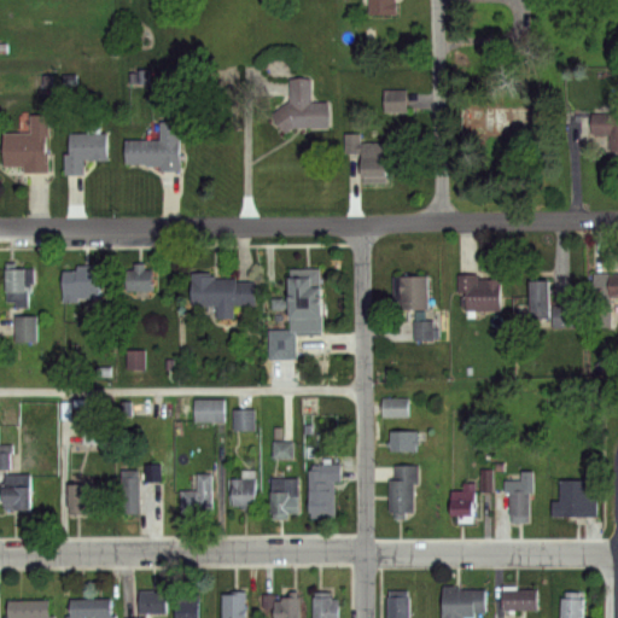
[(368,0),(395,0),(396,19),(369,21),(368,0)]
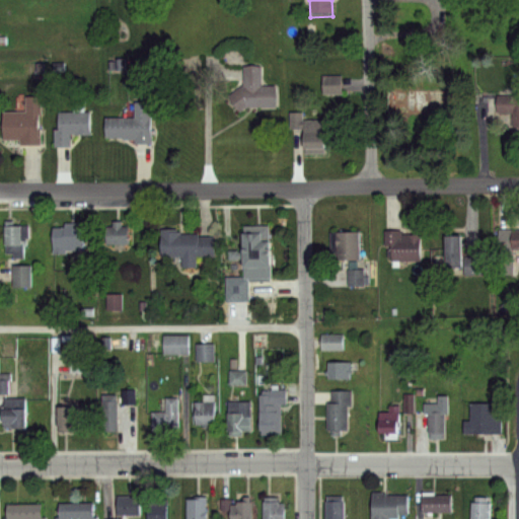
[(242,64),(258,64),(262,85),(274,86),(276,105),(246,105),(237,113),(227,95),(243,83),(242,64)]
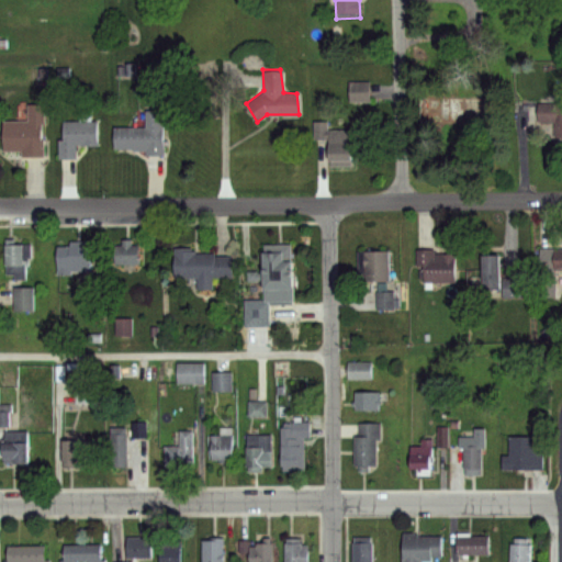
[(368,102),(368,81),(347,81),(347,102),(368,102)]
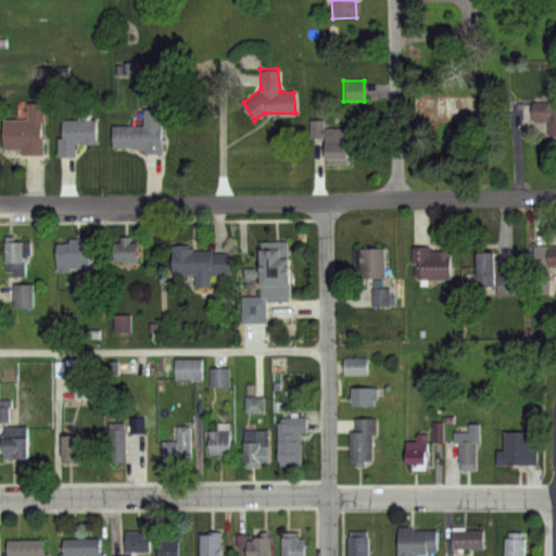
[(420,98),(477,98),(477,119),(420,119),(420,98)]
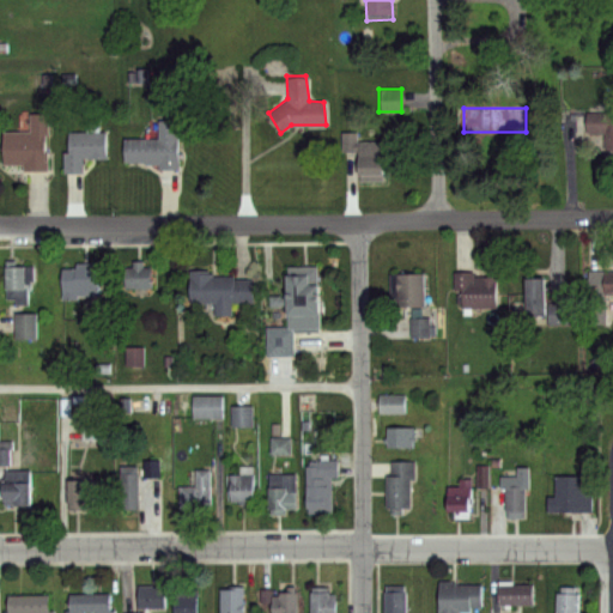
[(588,110),(612,110),(612,150),(606,150),(606,131),(589,131),(588,110)]
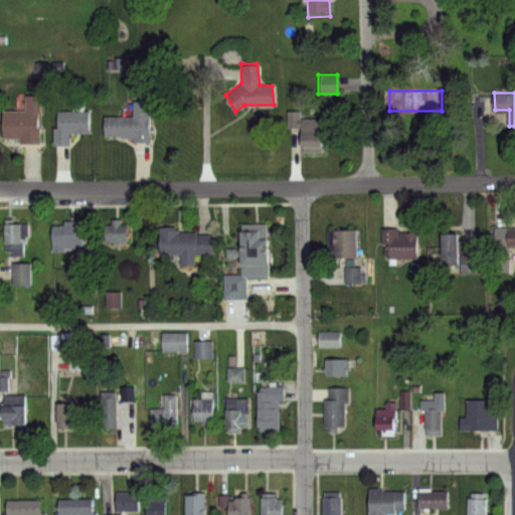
[(26,98),(39,98),(39,144),(18,144),(18,135),(3,136),(2,114),(26,114),(26,98)]
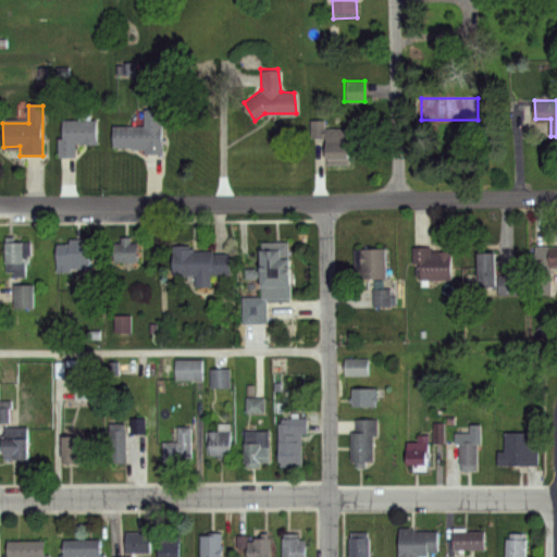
[(140,107),(158,107),(159,153),(145,153),(145,147),(110,148),(110,124),(140,123),(140,107)]
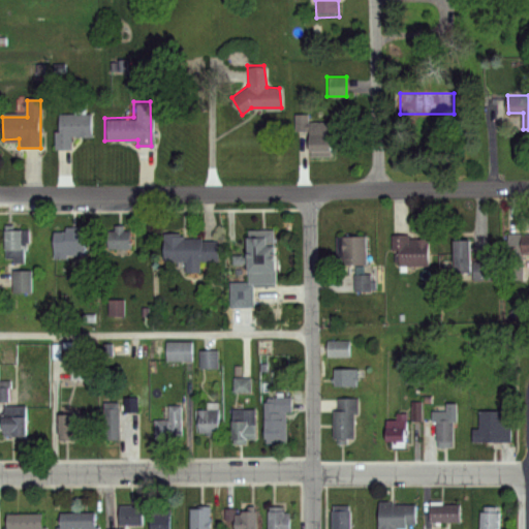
[(59,115),(89,114),(89,136),(70,136),(70,149),(54,149),(53,130),(59,130),(59,115)]
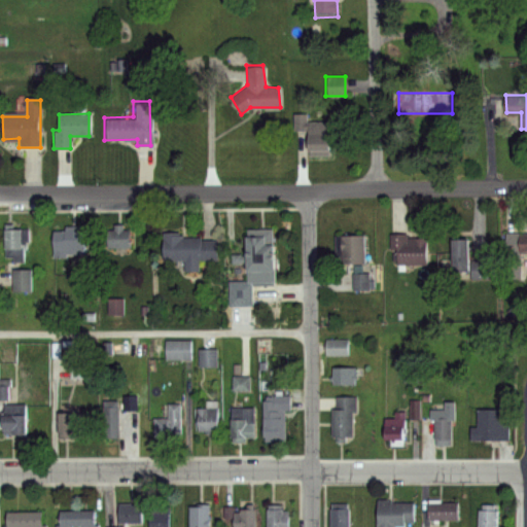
[(309,121),(328,121),(329,152),(310,153),(309,121)]
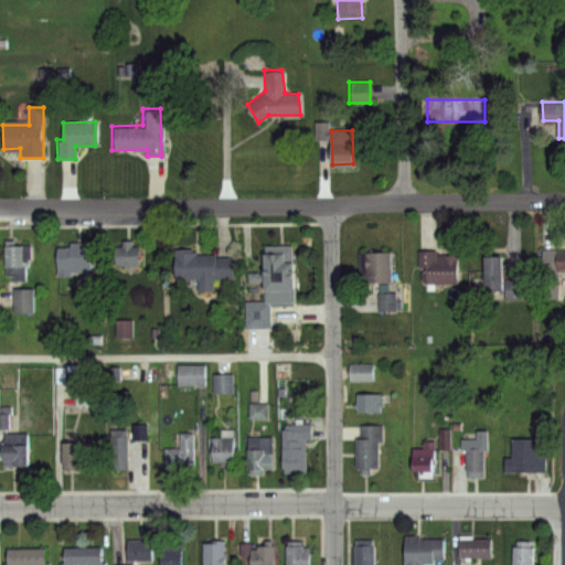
[(55,246),(67,245),(67,240),(89,240),(92,279),(81,279),(81,270),(68,272),(68,277),(57,277),(55,246)]
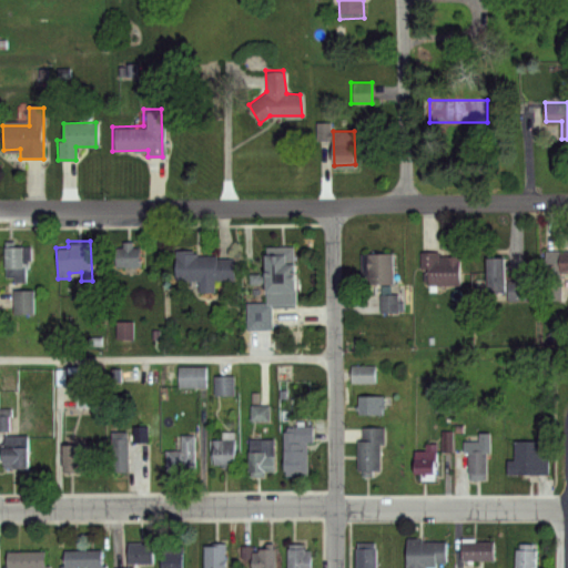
[(4,243),(31,242),(32,261),(27,261),(28,282),(7,283),(4,243)]
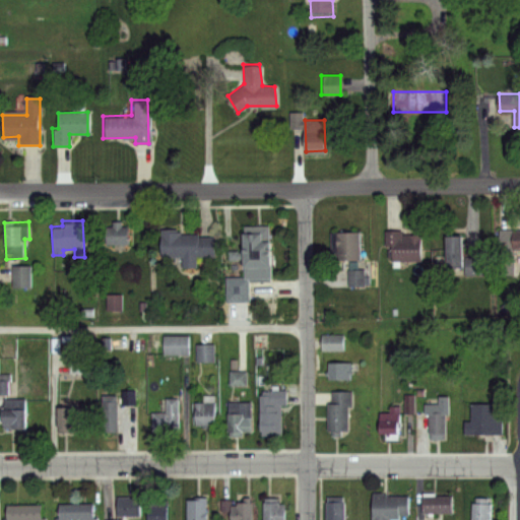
[(113,221),(119,221),(119,226),(128,225),(129,245),(125,246),(125,250),(118,251),(118,242),(106,243),(105,229),(113,228),(113,221)]
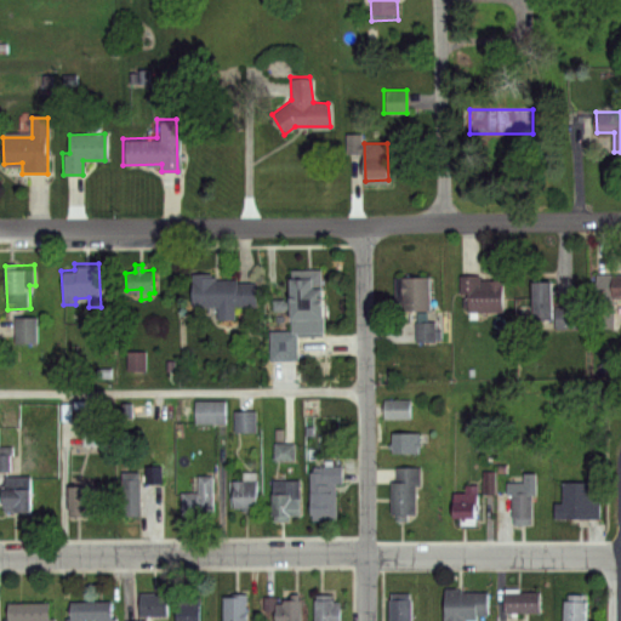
[(290,269),(320,268),(323,331),(290,332),(290,312),(272,312),(271,300),(288,300),(288,279),(290,278),(290,269)]
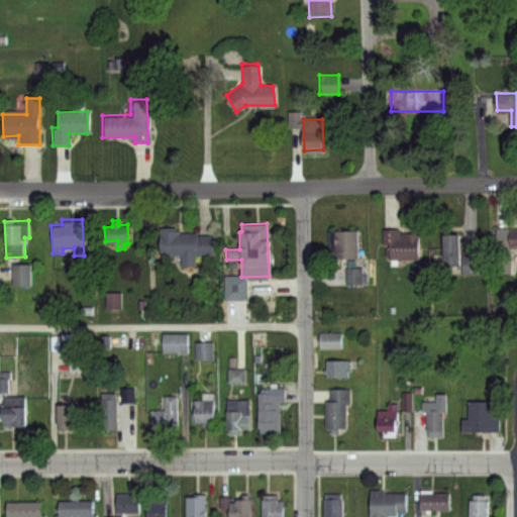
[(383,228),(399,228),(399,231),(419,231),(419,256),(388,256),(388,243),(383,243),(383,228)]
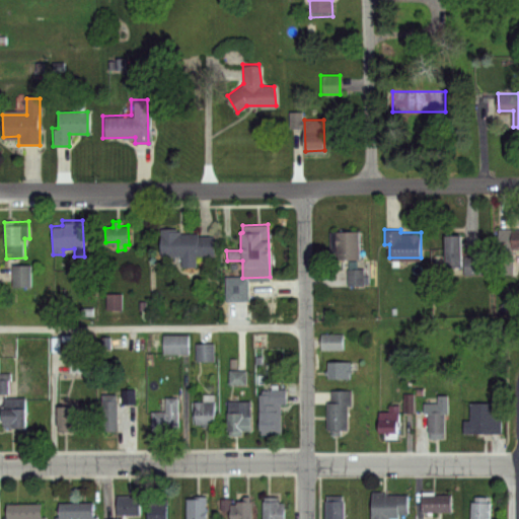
[(499,229),(518,229),(518,249),(511,249),(512,274),(500,274),(499,229)]
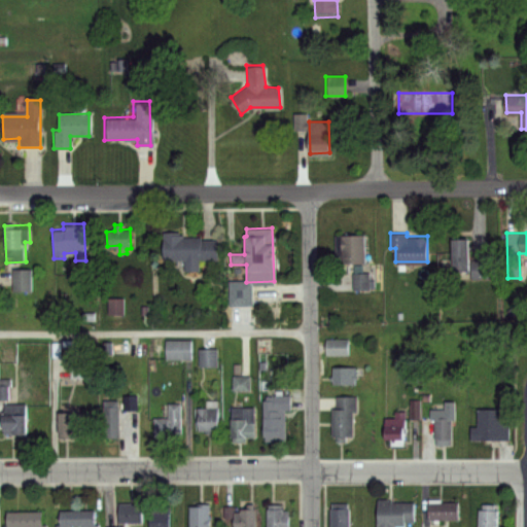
[(163,234),(182,234),(182,238),(217,238),(217,260),(199,260),(199,271),(183,271),(183,258),(164,258),(163,234)]
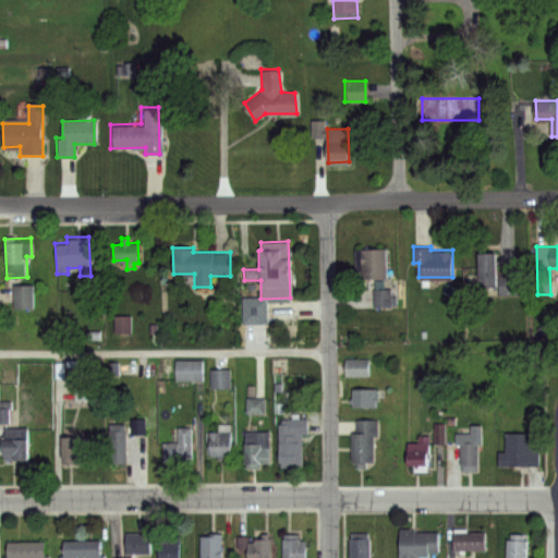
[(355,249),(386,249),(386,278),(355,279),(355,249)]
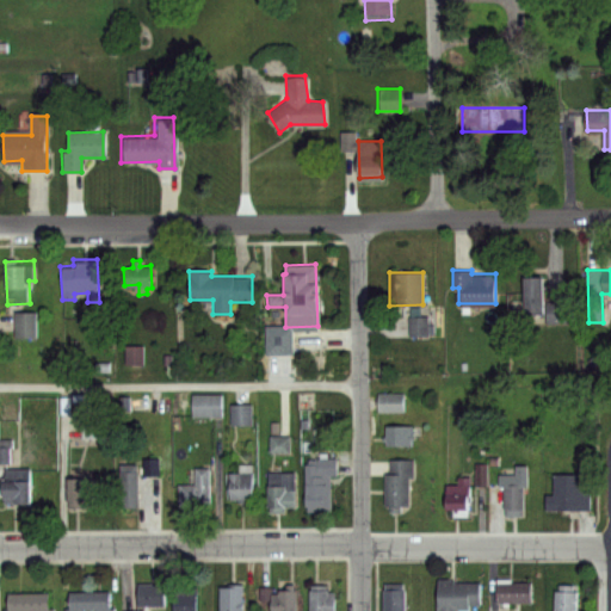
[(524,276),(542,276),(543,302),(573,301),(574,323),(545,325),(545,313),(525,314),(524,276)]
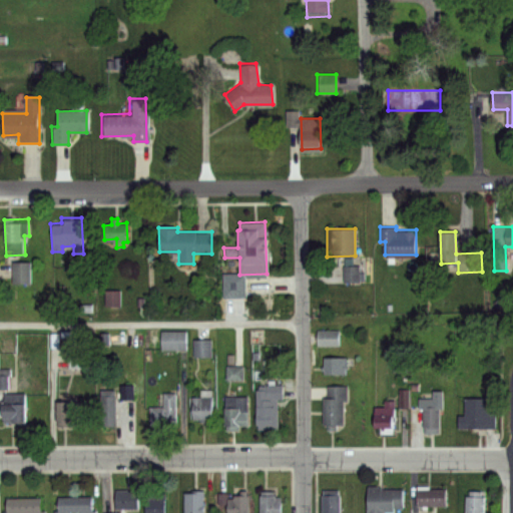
[(13,263),(30,262),(31,283),(14,284),(13,263)]
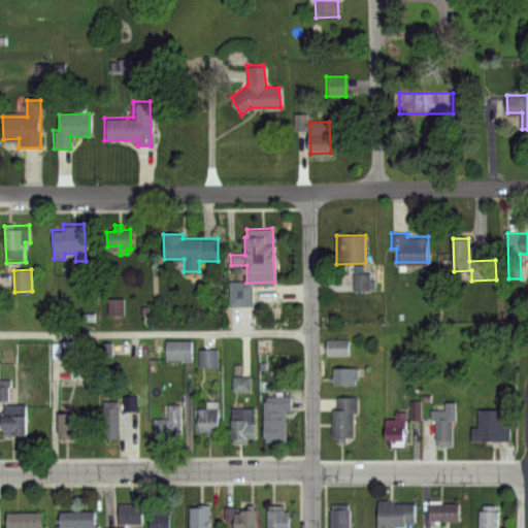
[(353,273),(368,273),(368,290),(353,290),(353,273)]
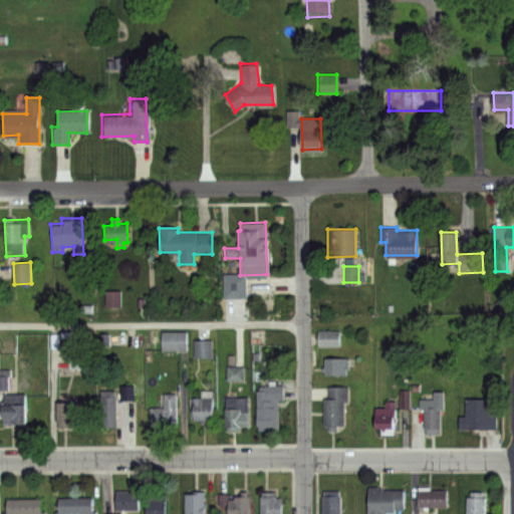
[(243,298),(225,298),(225,316),(243,316),(243,298)]
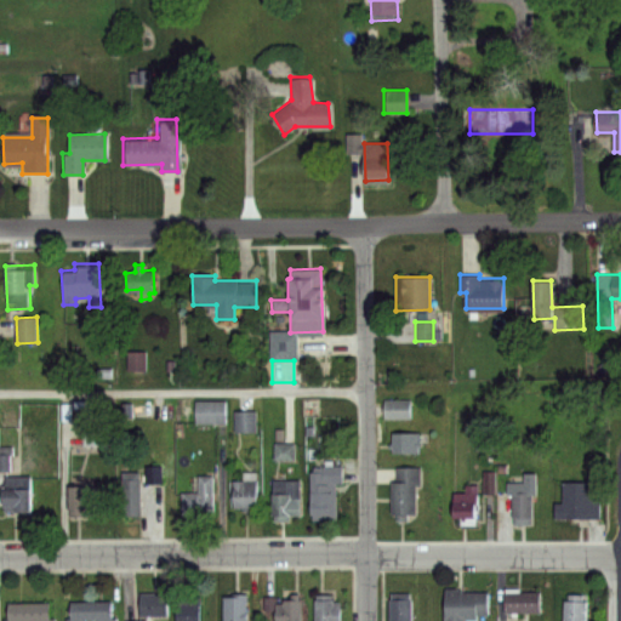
[(385,399),(411,399),(411,419),(385,420),(385,399)]
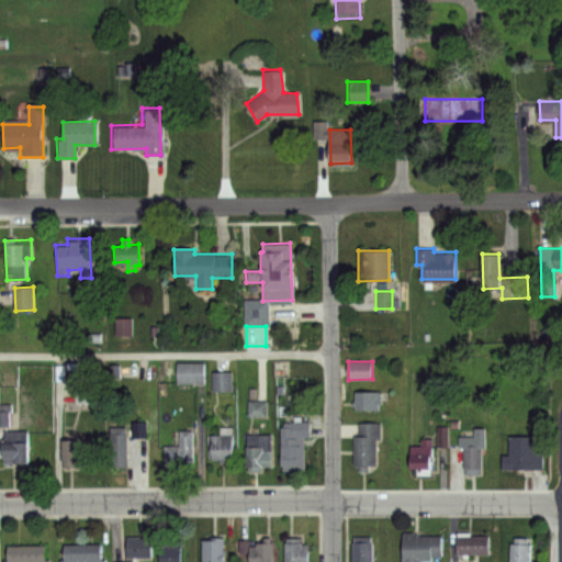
[(177,362),(203,362),(204,383),(177,383),(177,362)]
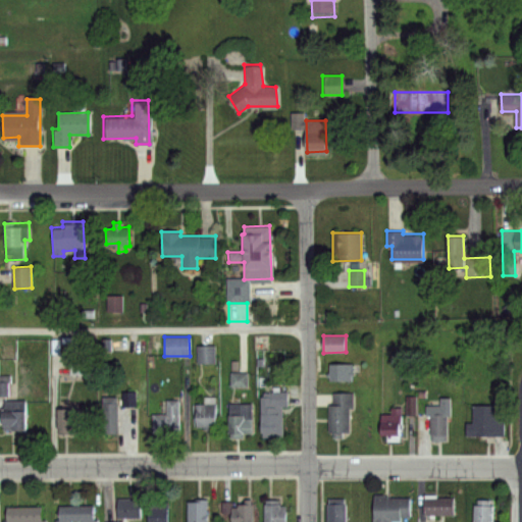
[(214,363),(214,345),(196,345),(196,363),(214,363)]
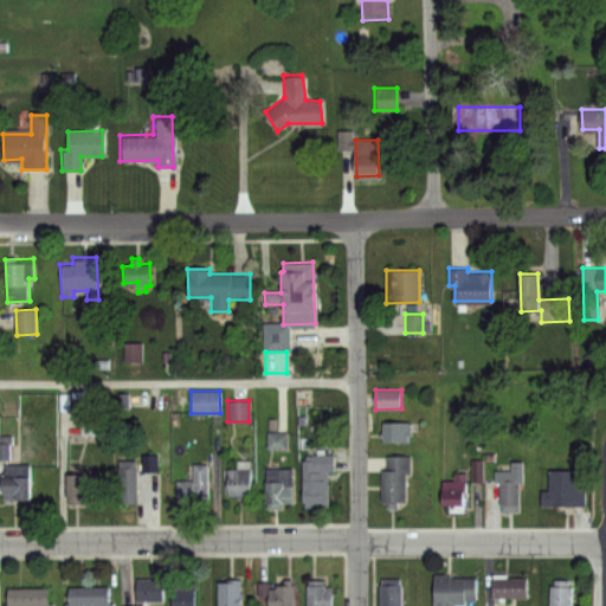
[(382,421),(407,421),(407,442),(382,442),(382,421)]
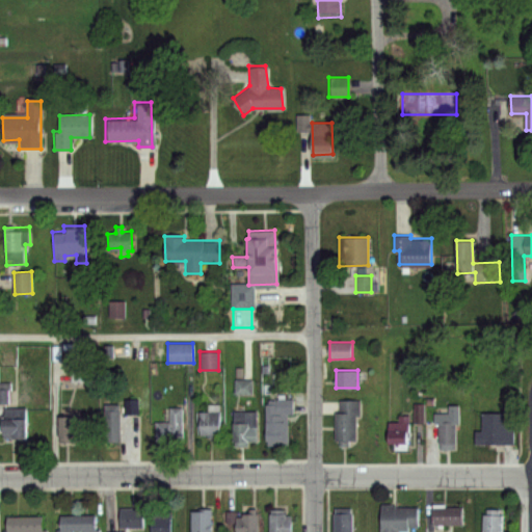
[(137,399),(123,399),(123,414),(137,414),(137,399)]
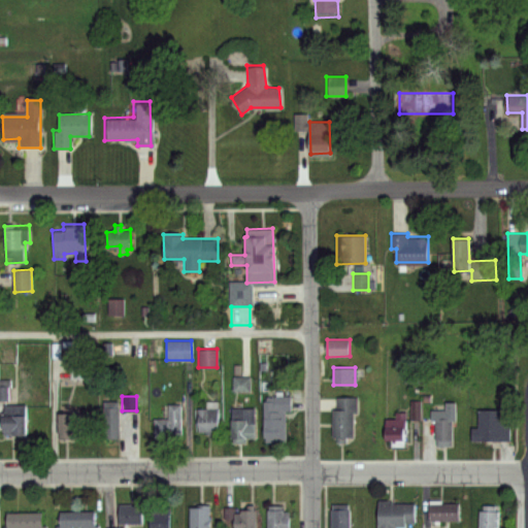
[(273,397),(291,396),(292,413),(285,414),(286,440),(264,440),(263,402),(273,401),(273,397)]
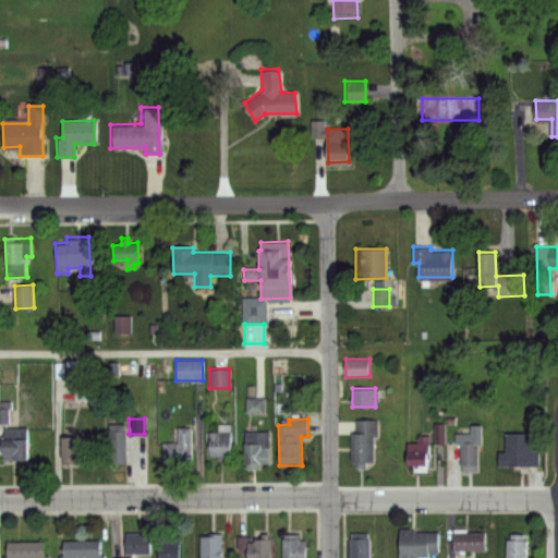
[(358,420),(377,419),(377,436),(373,436),(373,462),(366,462),(366,468),(356,468),(356,462),(352,462),(352,433),(359,433),(358,420)]
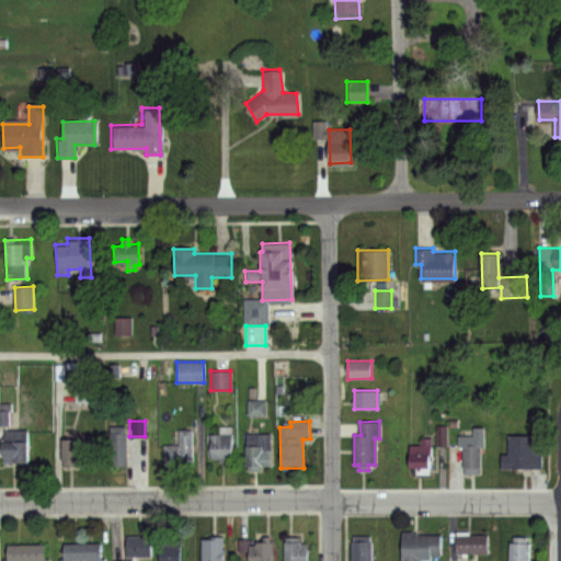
[(109,426),(125,425),(125,466),(109,466),(109,426)]
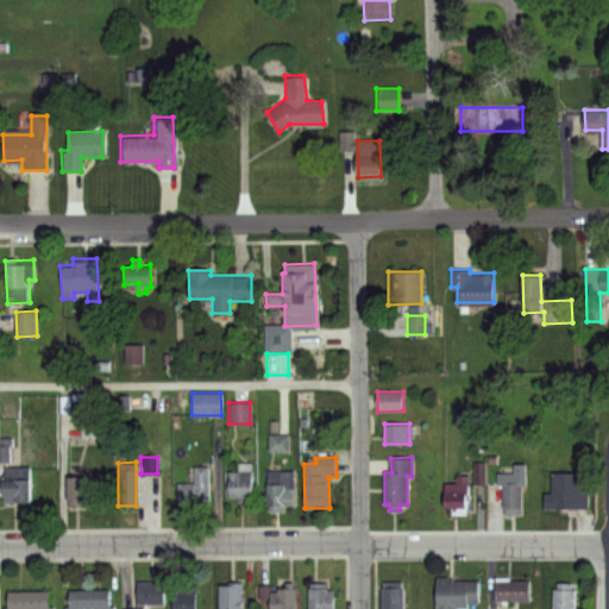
[(515,464),(525,464),(525,485),(521,485),(521,515),(501,515),(501,485),(495,485),(495,473),(515,473),(515,464)]
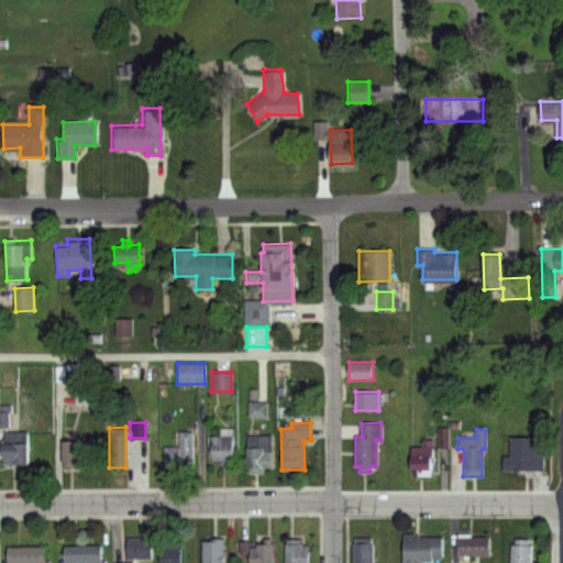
[(65,432),(84,431),(86,465),(77,464),(77,467),(62,468),(61,441),(65,440),(65,432)]
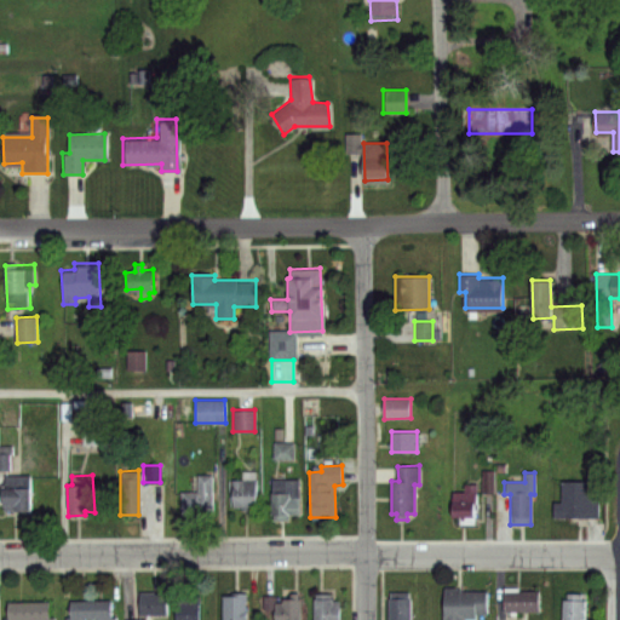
[(6,476),(30,477),(29,512),(1,512),(1,487),(6,486),(6,476)]
